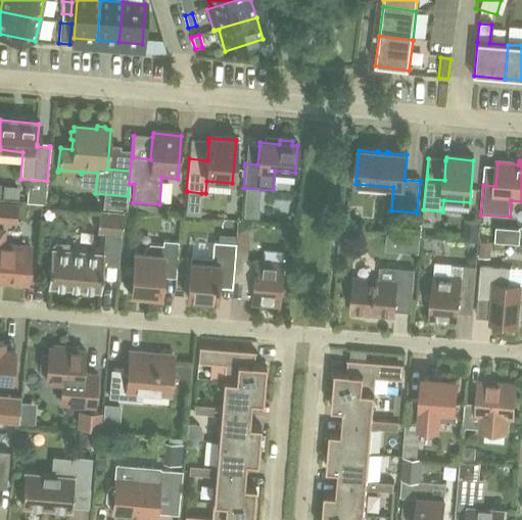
[(187,191),(185,216),(199,218),(201,193),(187,191)]
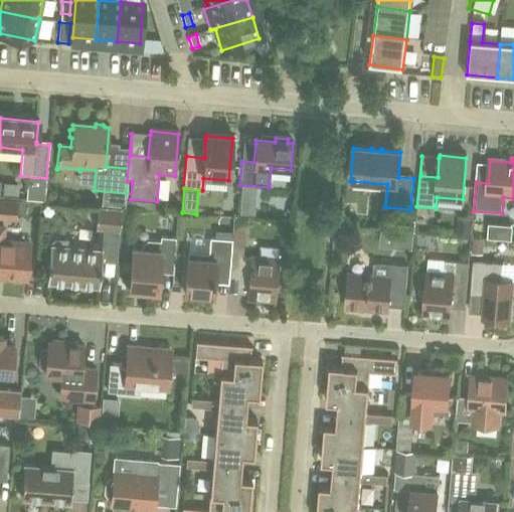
[(255,193),(241,192),(239,215),(253,216),(255,193)]
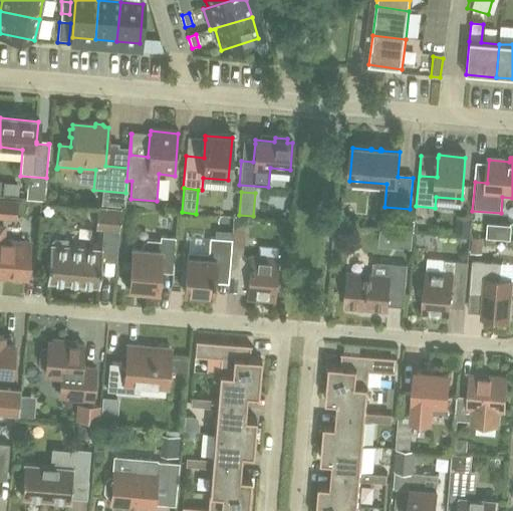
[(0,218),(15,220),(16,204),(0,202),(0,218)]
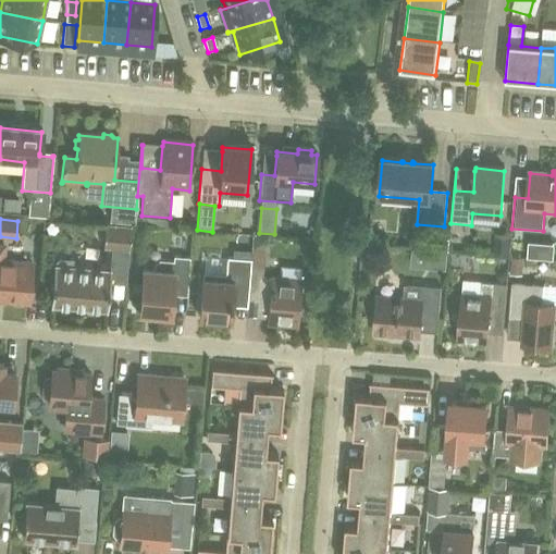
[(102,248),(128,250),(131,229),(104,226),(102,248)]
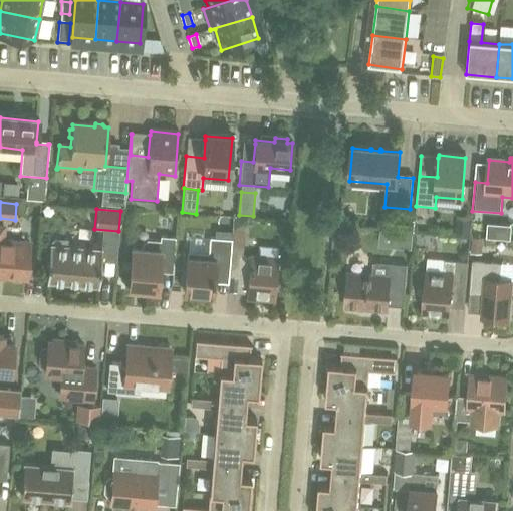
[(458,217),(456,236),(468,237),(469,218),(458,217)]
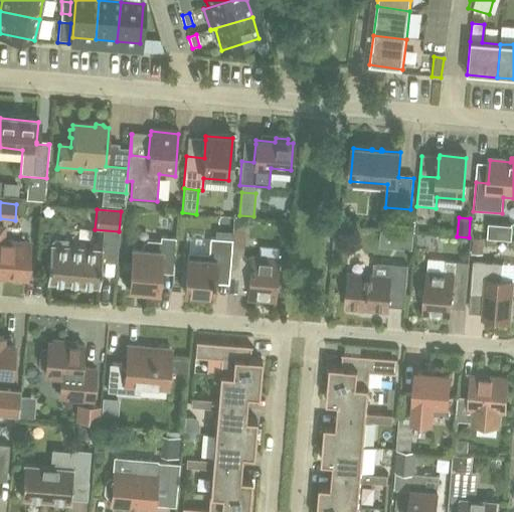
[(401,220),(400,232),(414,234),(415,222),(401,220)]
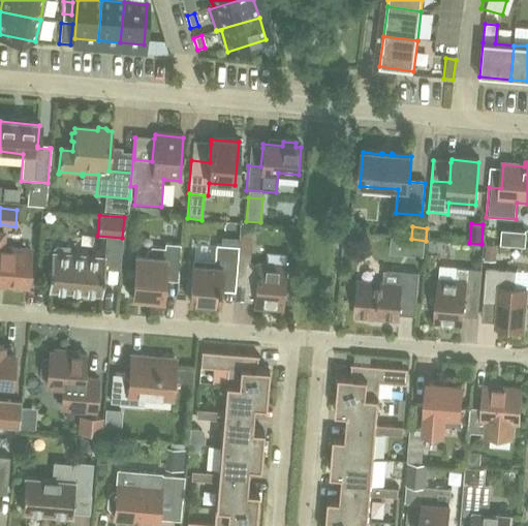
[(493,233),(493,246),(517,247),(518,233),(493,233)]
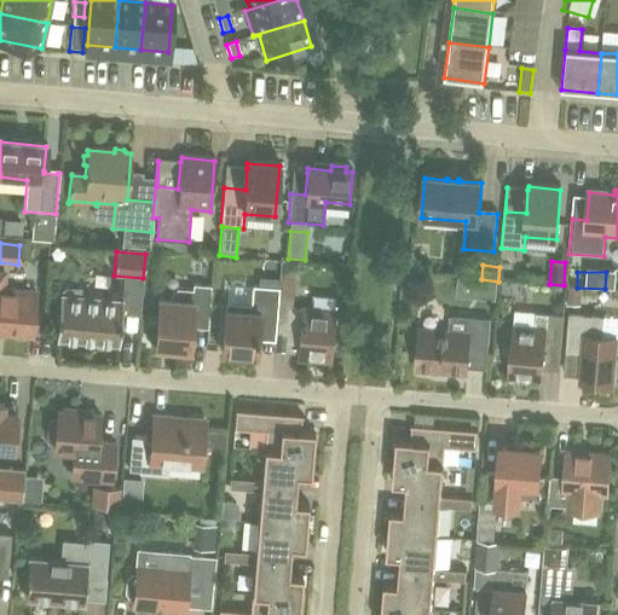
[(0,335),(32,338),(35,295),(1,293),(4,276),(0,274),(0,335)]
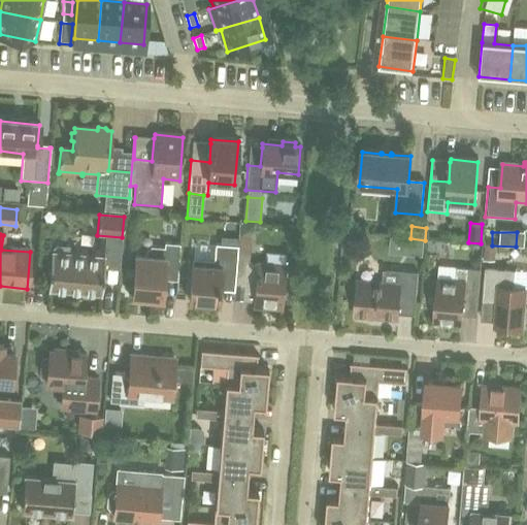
[(145,257),(135,257),(132,298),(161,300),(163,281),(166,277),(177,279),(179,245),(164,244),(164,249),(151,248),(145,252),(145,257)]
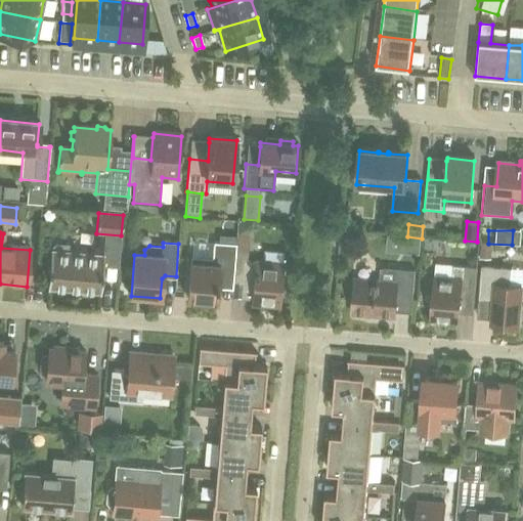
[(219,269),(233,270),(235,253),(235,246),(213,244),(212,260),(190,259),(187,300),(199,301),(199,305),(212,306),(213,302),(217,303),(219,269)]
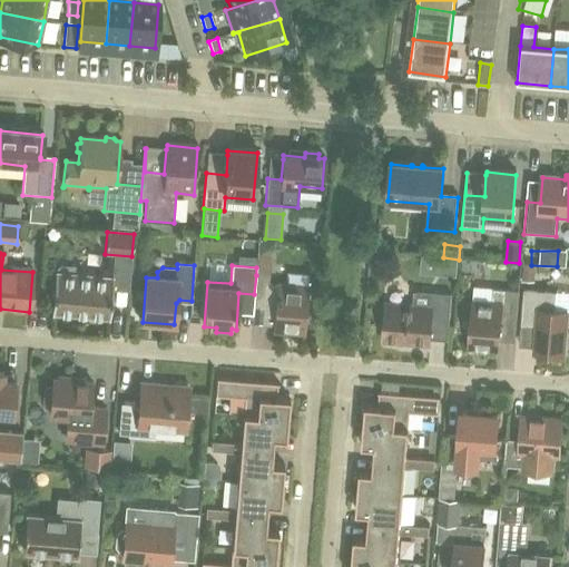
[(536,266),(522,265),(521,283),(535,284),(536,266)]
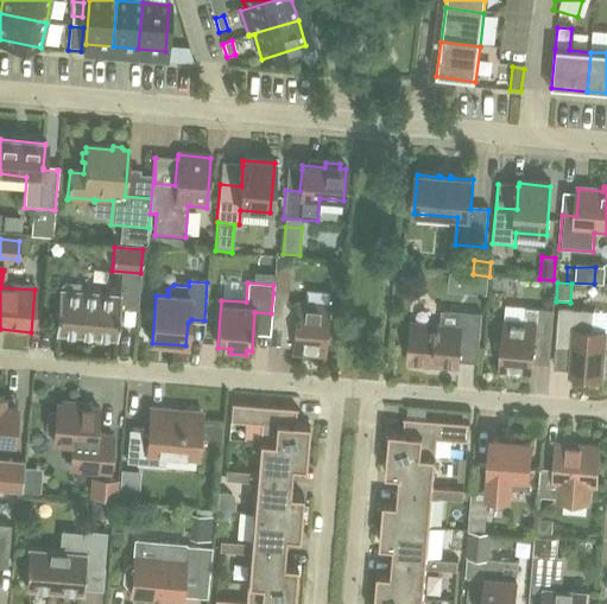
[(117,339),(120,297),(119,297),(81,293),(81,290),(78,286),(64,285),(62,287),(61,292),(59,292),(61,291),(58,291),(55,335),(56,335),(81,336),(81,337),(83,337),(88,337),(90,338),(90,337),(115,339),(117,339)]
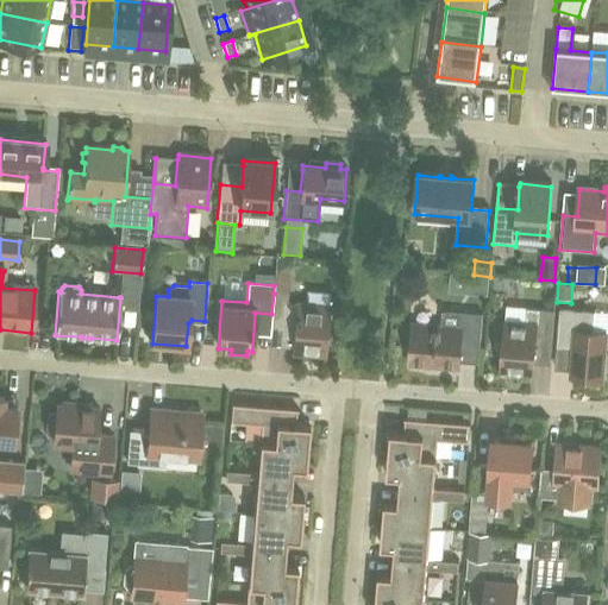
[(274,294),(271,314),(270,327),(284,328),(283,336),(294,338),(293,355),(324,358),(328,309),(296,307),(287,306),(287,294),(274,294)]
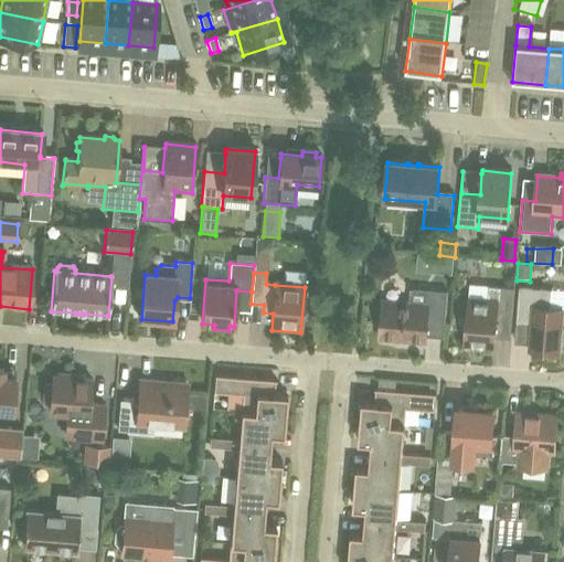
[(493,348),(495,339),(497,319),(511,320),(509,340),(510,340),(514,290),(488,288),(487,301),(468,300),(465,346),(493,348)]
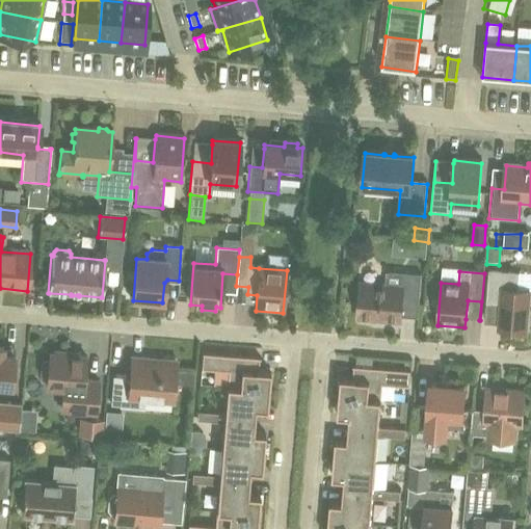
[(484,324),(485,324),(486,303),(500,305),(498,331),(500,331),(500,335),(514,336),(514,332),(526,333),(529,291),(518,290),(519,274),(488,271),(484,324)]
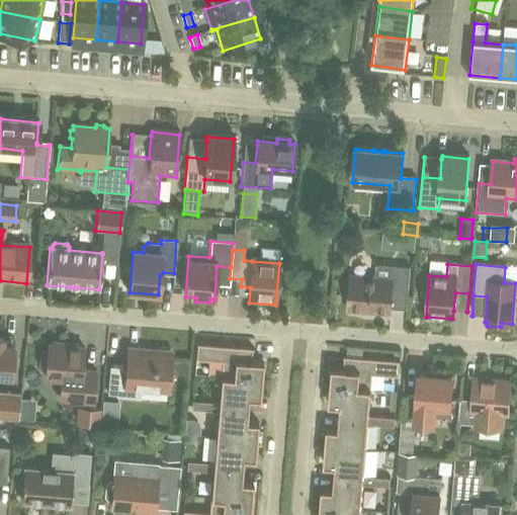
[(390,314),(391,310),(392,291),(408,293),(410,269),(393,267),(392,281),(350,278),(347,311),(390,314)]
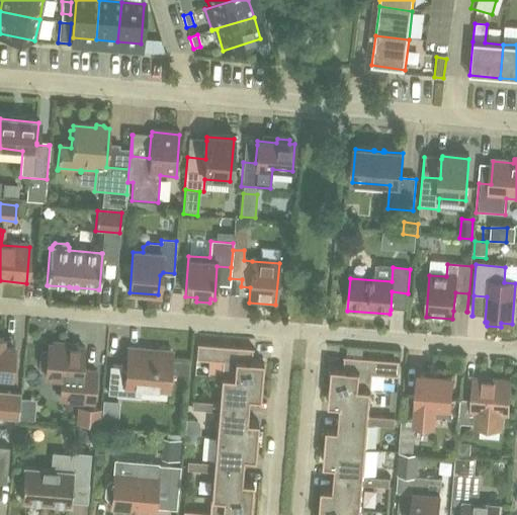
[(0,376),(10,378),(13,347),(2,346),(3,340),(0,339),(0,376)]
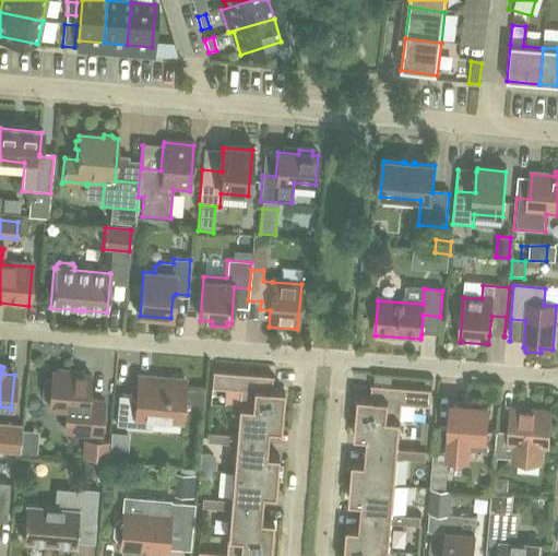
[(88,401),(91,377),(71,376),(71,373),(57,371),(57,375),(51,374),(50,382),(47,382),(44,385),(43,397),(45,400),(49,400),(48,409),(66,410),(63,432),(101,435),(104,403),(88,401)]
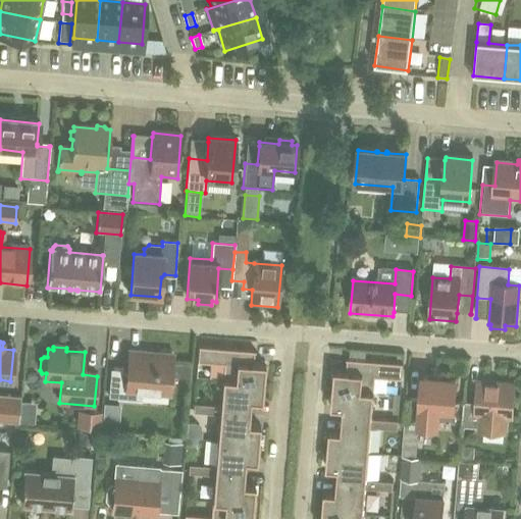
[(222,381),(263,384),(265,366),(251,365),(252,354),(255,354),(255,353),(198,348),(198,349),(199,349),(197,364),(223,366),(222,381)]
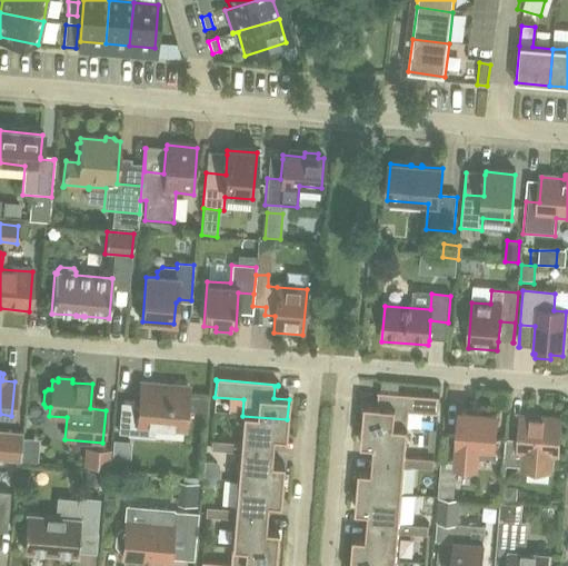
[(158,387),(140,385),(138,405),(120,404),(118,435),(151,437),(152,427),(185,429),(188,389),(169,388),(168,390),(158,389),(158,387)]
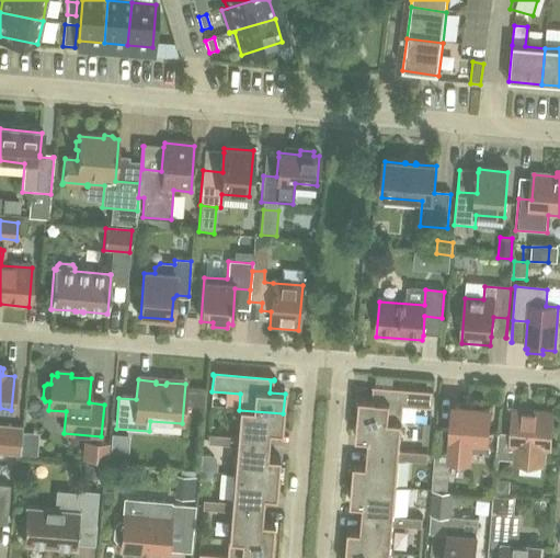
[(360,400),(357,420),(402,423),(403,407),(432,409),(433,394),(434,393),(373,387),(372,388),(375,389),(374,401),(360,400)]
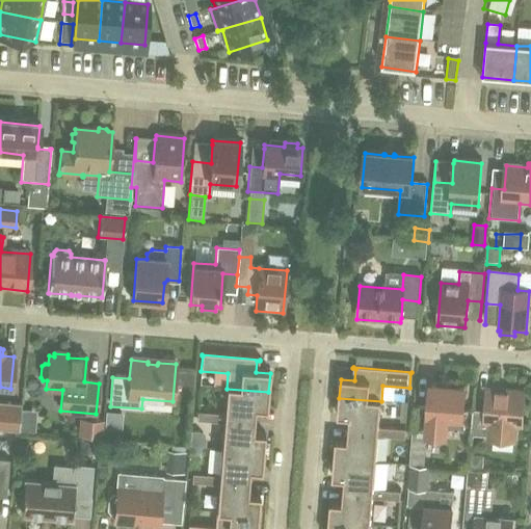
[(177,372),(176,385),(192,387),(194,373),(177,372)]
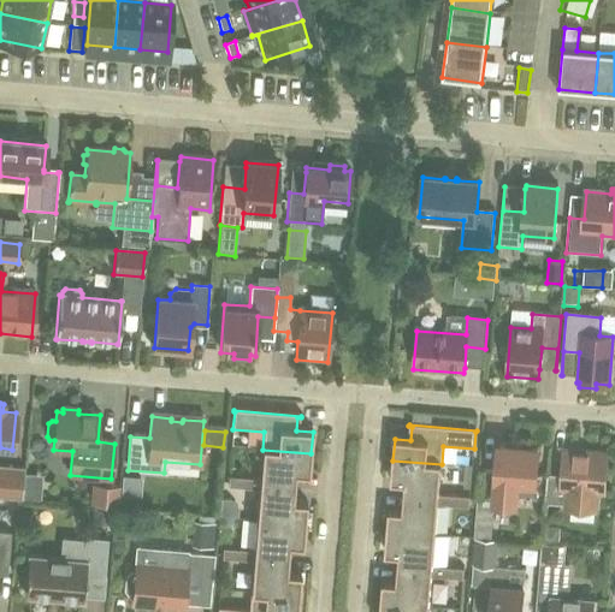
[(516,483),(534,485),(538,450),(532,449),(533,445),(514,443),(513,447),(500,446),(497,474),(480,473),(478,501),(515,505),(516,483)]
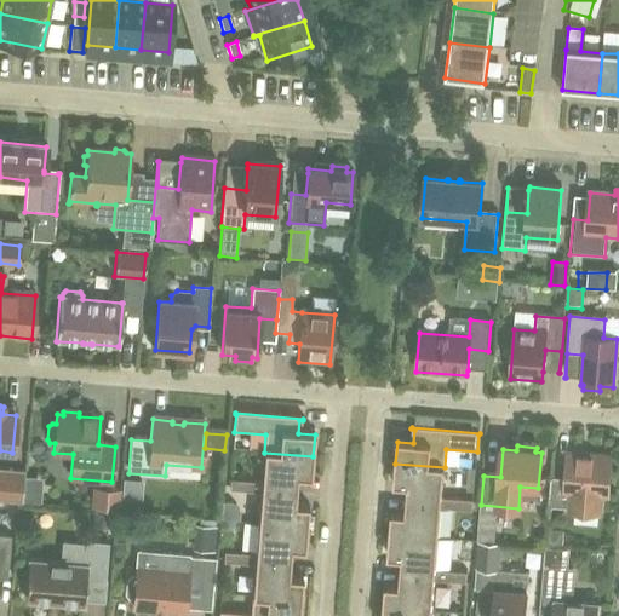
[(264,453),(262,484),(261,489),(296,491),(297,478),(311,479),(313,456),(264,453)]
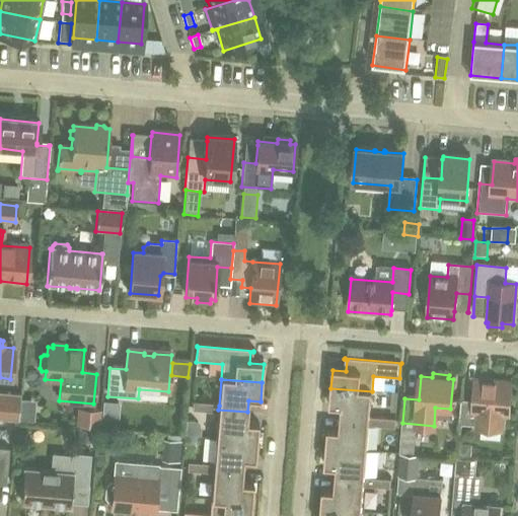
[(502,432),(503,416),(508,417),(511,383),(474,380),(472,402),(460,401),(458,426),(475,428),(475,430),(502,432)]
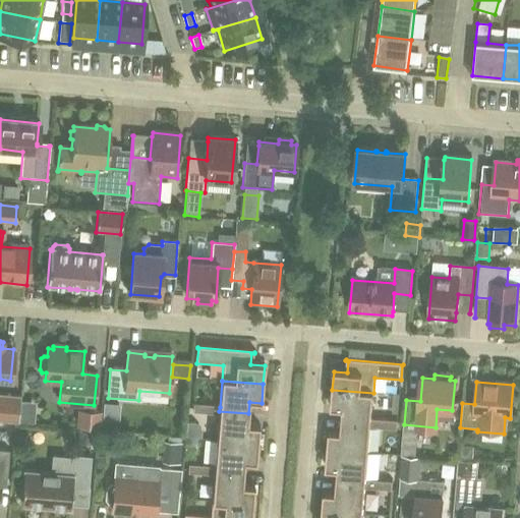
[(341,421),(343,421),(370,423),(371,419),(373,393),(332,390),(331,408),(342,409),(341,421)]
